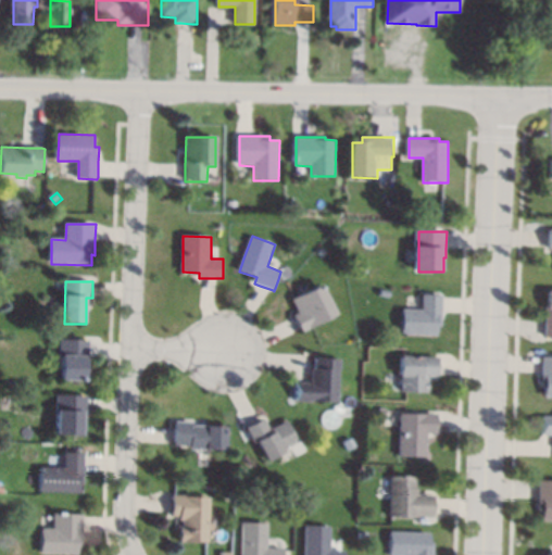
[(339,314),(316,324),(303,330),(297,317),(296,316),(301,314),(293,298),(298,295),(325,284),(339,314)]
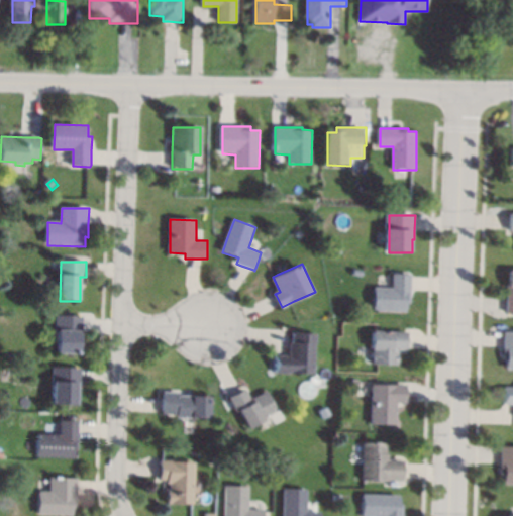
[(366,272),(365,278),(355,276),(356,270),(366,272)]
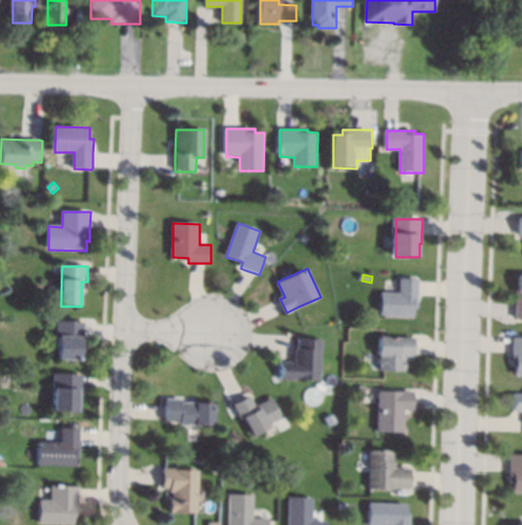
[(420,279),(420,283),(420,296),(419,308),(416,308),(415,317),(382,316),(383,293),(401,293),(402,278),(420,279)]
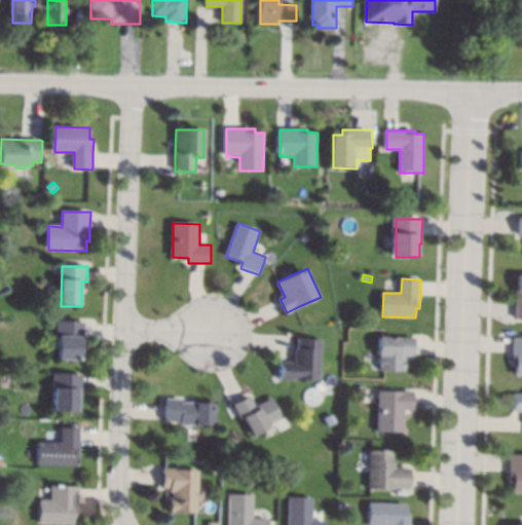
[(83,323),(86,323),(86,338),(85,345),(82,345),(81,361),(51,360),(51,348),(58,349),(59,322),(83,323)]
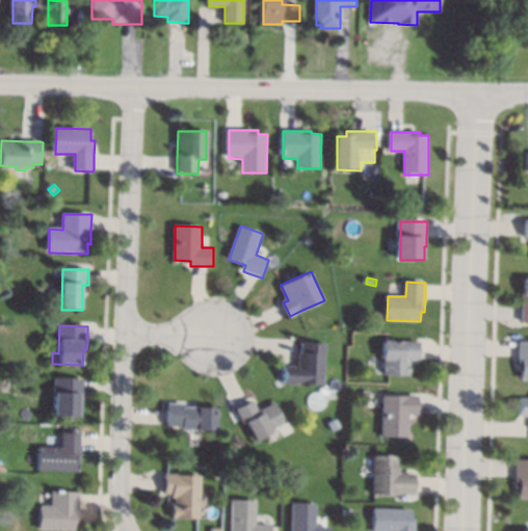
[(422,342),(422,357),(421,362),(413,362),(413,376),(386,374),(387,341),(422,342)]
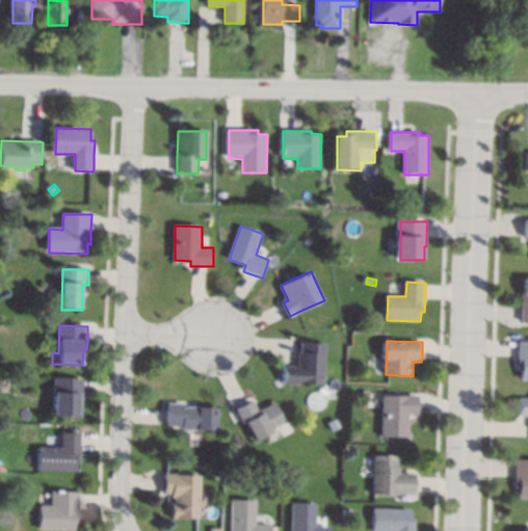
[(328,344),(328,353),(326,353),(326,385),(286,383),(287,367),(291,367),(300,367),(300,351),(304,351),(305,343),(328,344)]
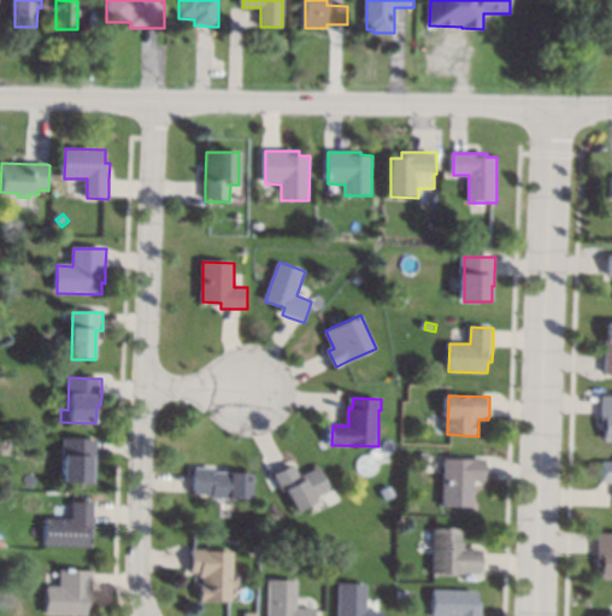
[(99,440),(99,443),(98,458),(96,482),(92,482),(92,481),(66,480),(66,458),(66,439),(99,440)]
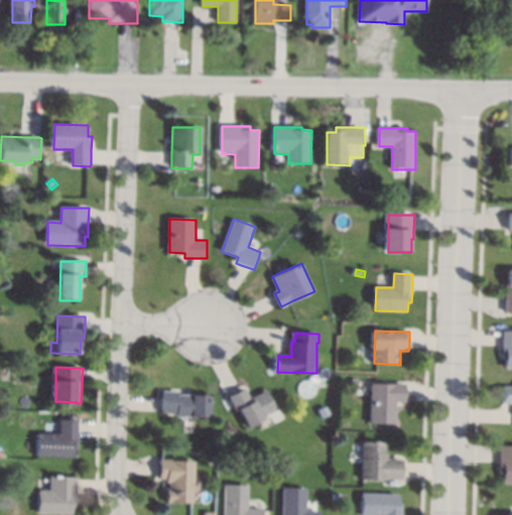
[(380,385),(407,385),(408,385),(407,401),(407,403),(398,402),(397,425),(378,424),(372,424),(374,384),(380,385)]
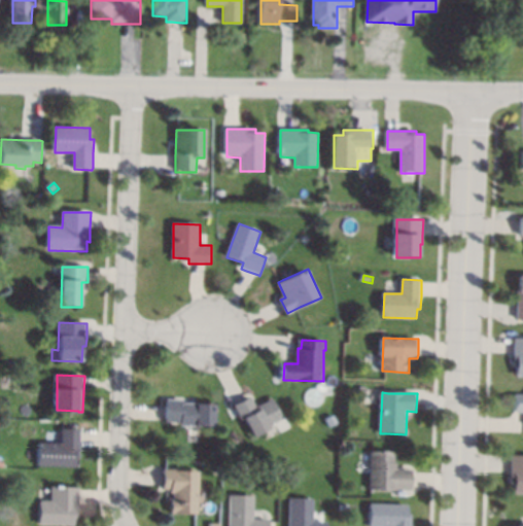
[(258,408),(274,399),(284,419),(272,426),(272,428),(255,436),(247,419),(244,421),(237,405),(240,404),(249,398),(252,396),(258,408)]
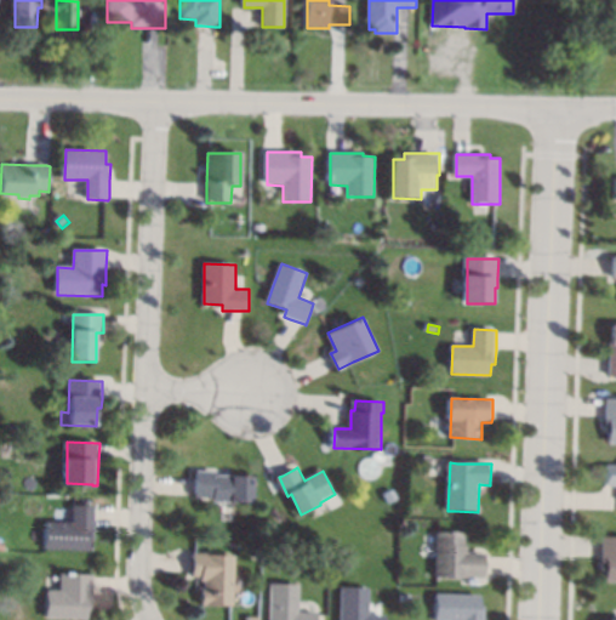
[(217,472),(217,477),(256,478),(255,502),(234,501),(234,504),(215,502),(215,499),(198,499),(198,496),(199,479),(199,471),(217,472)]
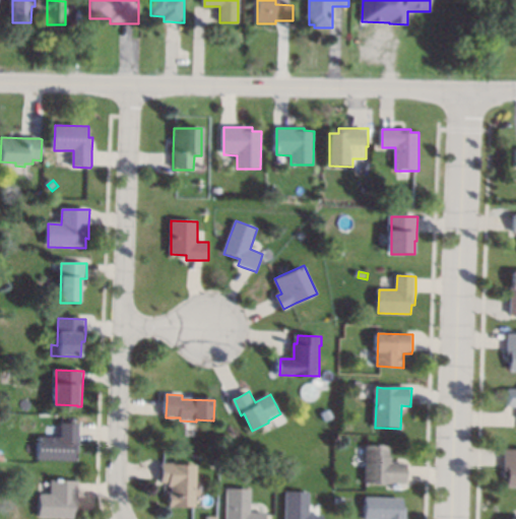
[(81,426),(81,441),(81,452),(77,452),(77,461),(40,460),(41,437),(63,437),(63,424),(81,424),(81,426)]
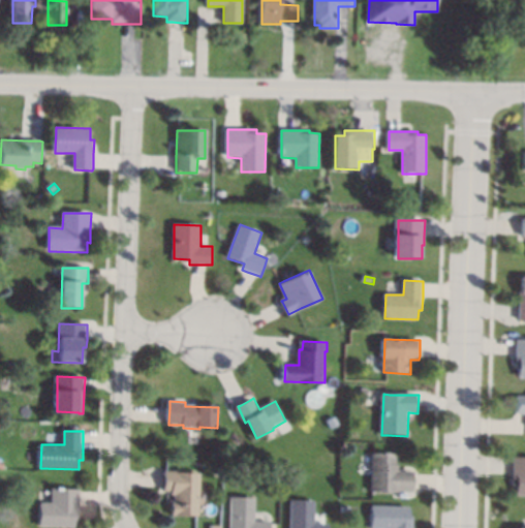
[(224,461),(219,464),(214,457),(219,454),(224,461)]
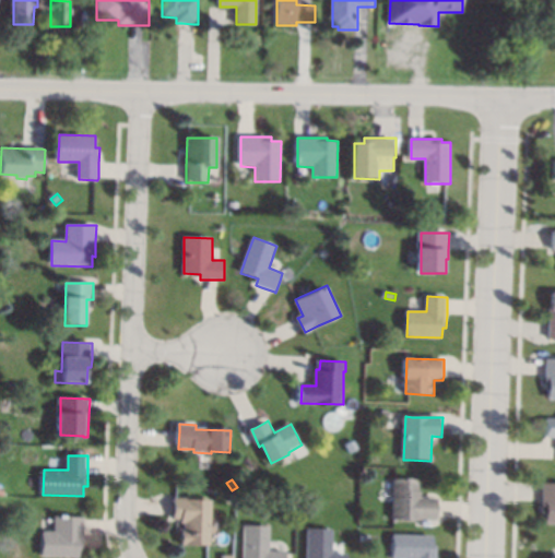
[(261,481),(261,488),(252,487),(254,479),(261,481)]
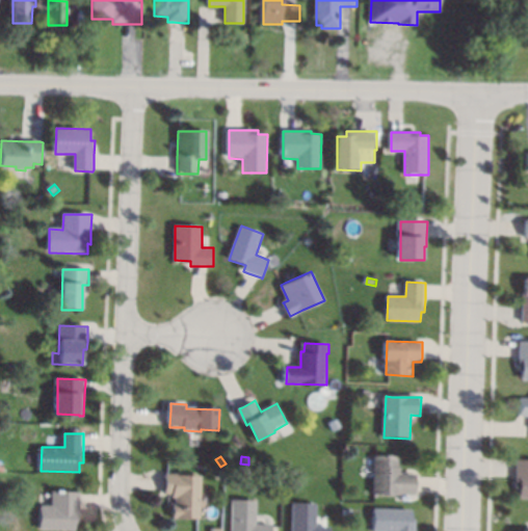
[(379,456),(399,457),(399,468),(402,468),(402,474),(417,475),(417,477),(416,493),(416,495),(401,495),(401,496),(378,495),(375,495),(376,456),(379,456)]
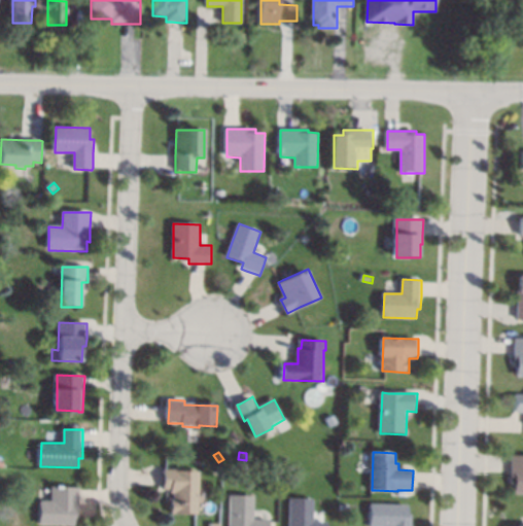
[(522,495),(514,495),(515,485),(511,485),(511,474),(512,457),(522,457),(522,495)]
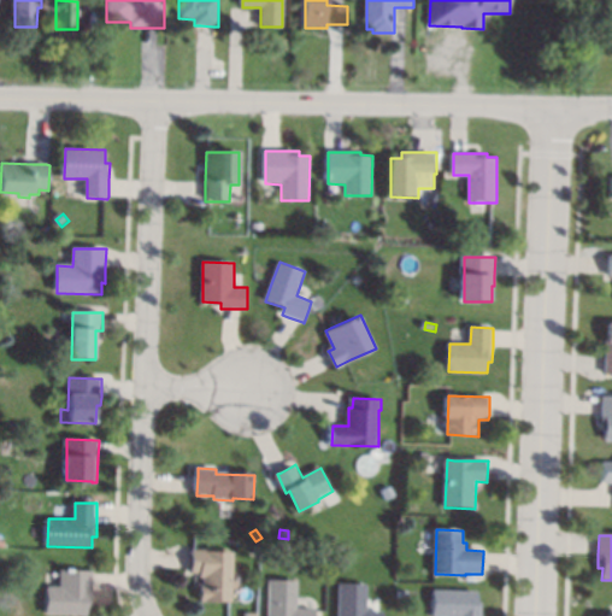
[(196,551),(198,551),(209,551),(209,552),(235,552),(234,602),(230,602),(202,600),(202,586),(205,586),(205,579),(201,579),(201,573),(193,573),(193,570),(193,551),(196,551)]
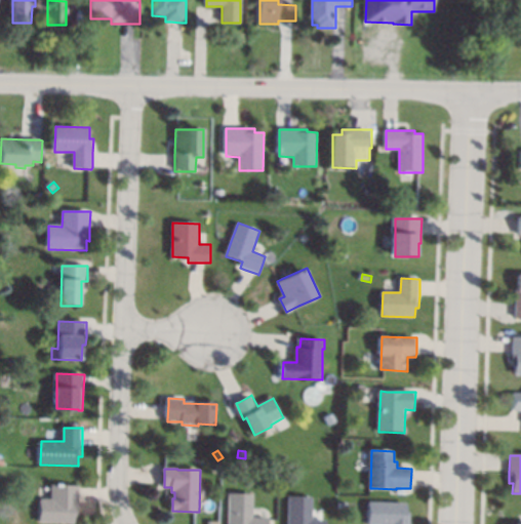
[(80,487),(80,489),(80,502),(79,515),(77,515),(76,523),(41,522),(42,499),(52,499),(53,486),(80,487)]
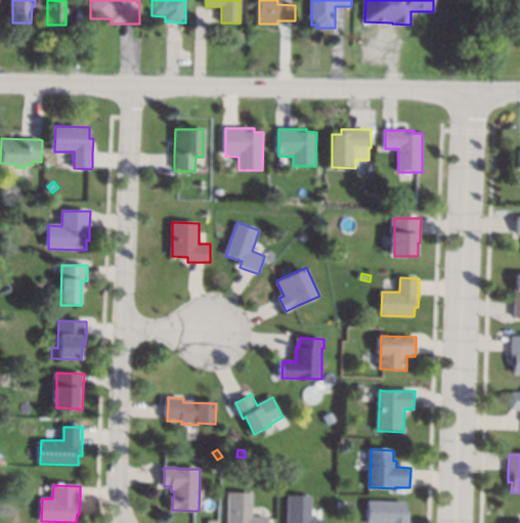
[(255,494),(254,518),(269,518),(269,520),(269,522),(230,522),(231,493),(255,494)]
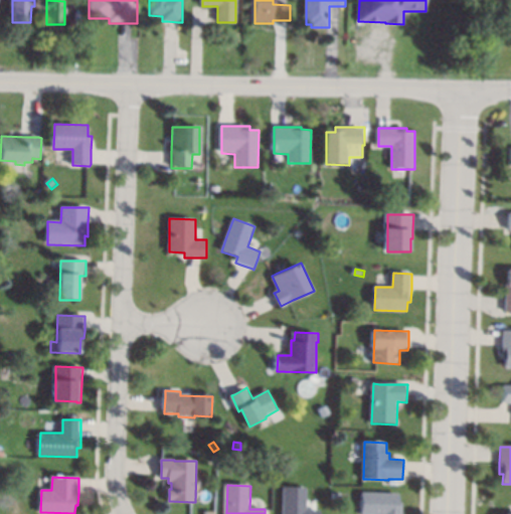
[(308,488),(307,510),(322,510),(322,513),(284,513),(285,488),(308,488)]
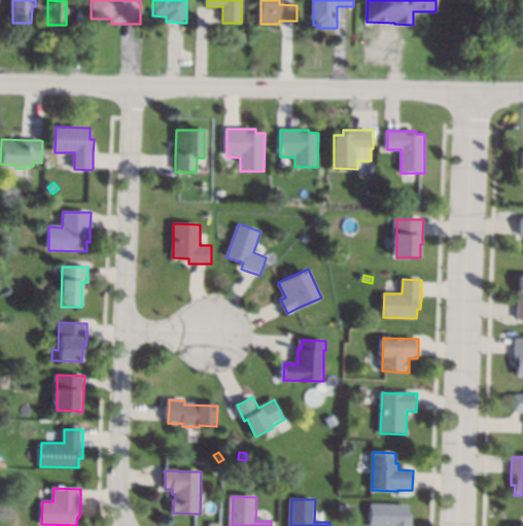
[(410,515),(412,515),(412,525),(371,525),(371,504),(410,505),(410,515)]
